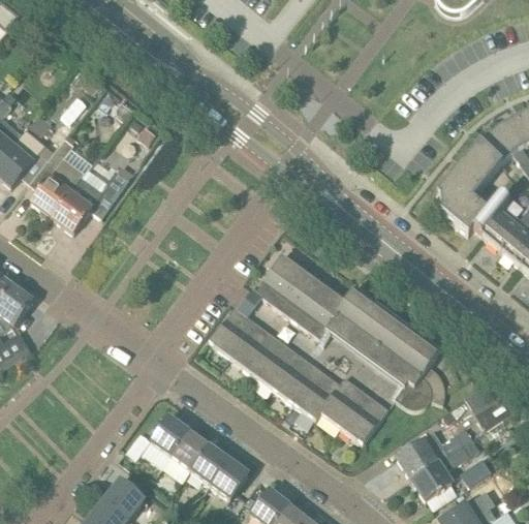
[(436,0),(436,2),(439,6),(442,9),(446,11),(452,13),(456,13),(461,12),(465,10),(469,8),(477,0),(436,0)]
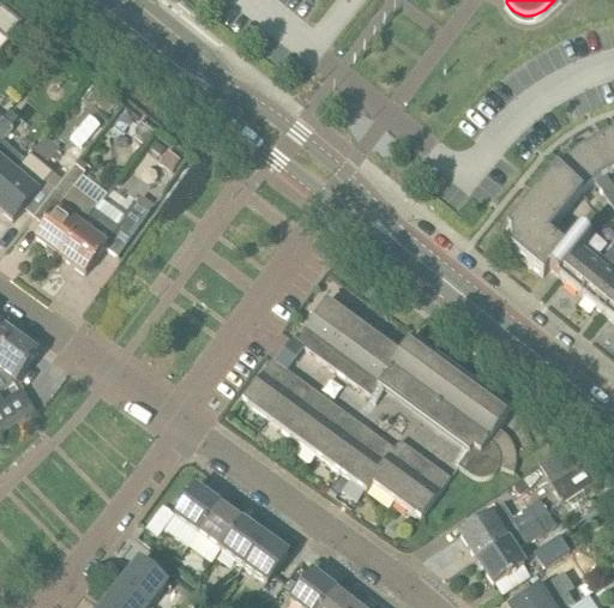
[(108,110),(119,98),(120,96),(101,80),(97,83),(89,94),(108,110)]
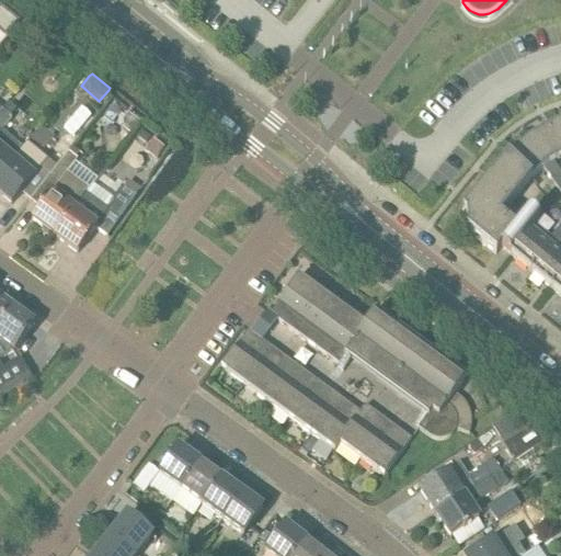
[(0,169),(23,143),(2,125),(12,112),(10,111),(16,103),(9,97),(6,102),(4,101),(2,104),(0,106),(0,169)]
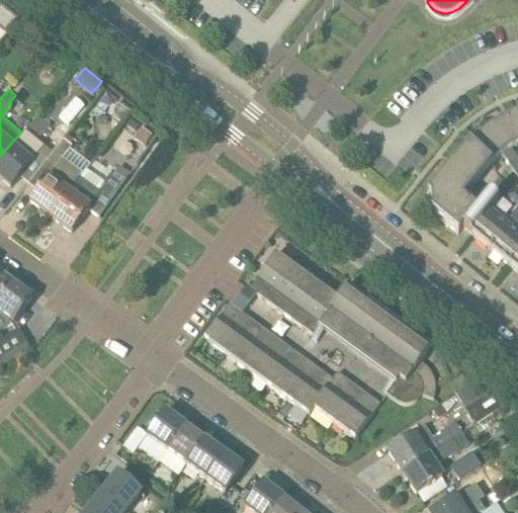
[(115,113),(121,118),(130,108),(119,99),(114,105),(115,113)]
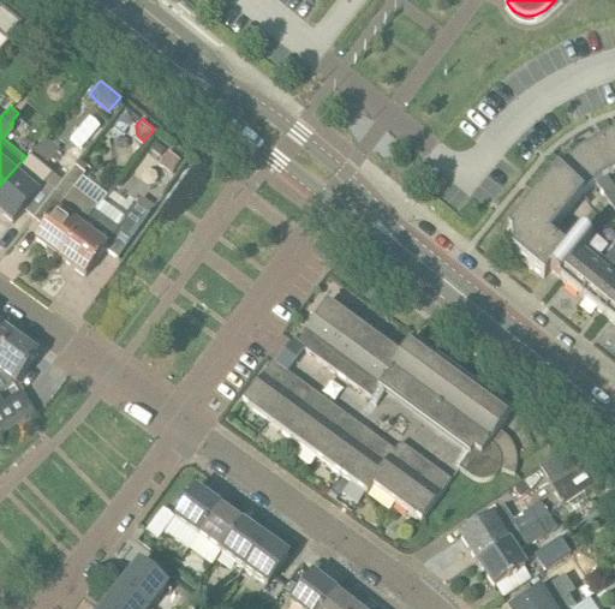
[(614,167),(614,144),(609,130),(581,145),(602,175),(608,172),(614,167)]
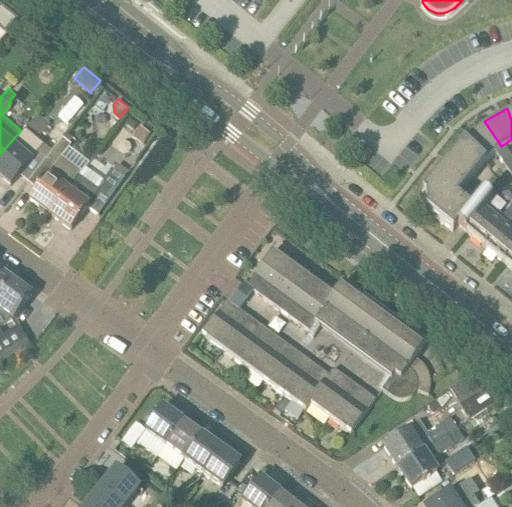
[(464,138),(484,159),(497,149),(501,146),(484,121),(464,138)]
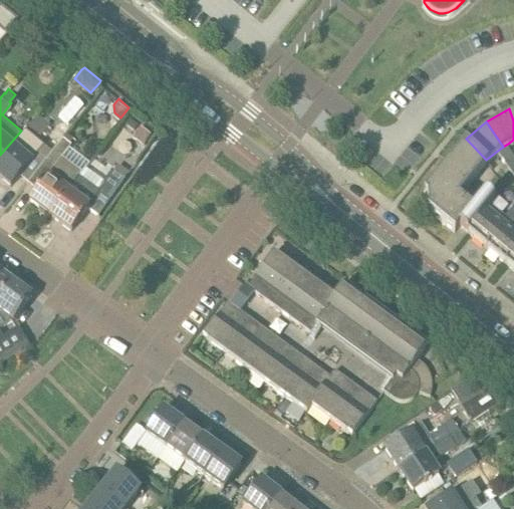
[(151,131),(140,123),(133,134),(144,142),(151,131)]
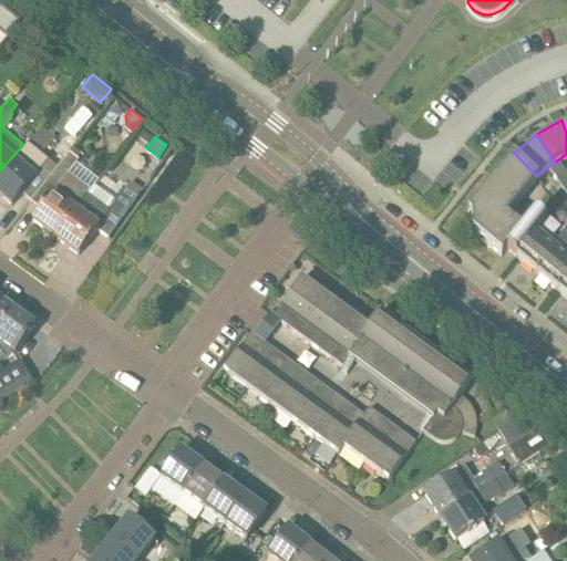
[(0,189),(12,200),(22,189),(23,190),(26,188),(32,194),(50,172),(41,166),(49,157),(28,138),(23,144),(0,170),(0,189)]
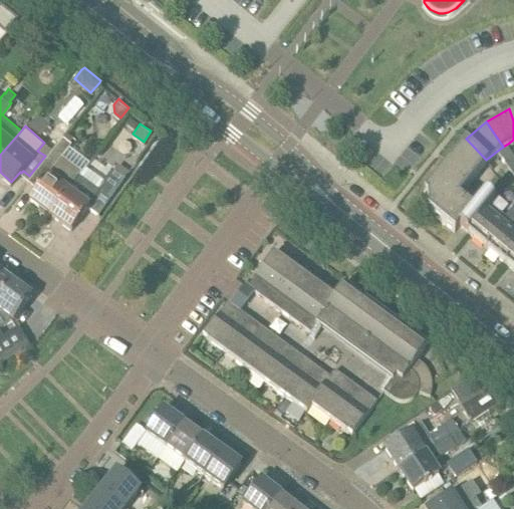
[(50,211),(68,187),(80,168),(60,153),(68,143),(60,136),(45,156),(29,176),(27,179),(28,179),(30,177),(38,182),(36,185),(37,186),(29,196),(50,211)]
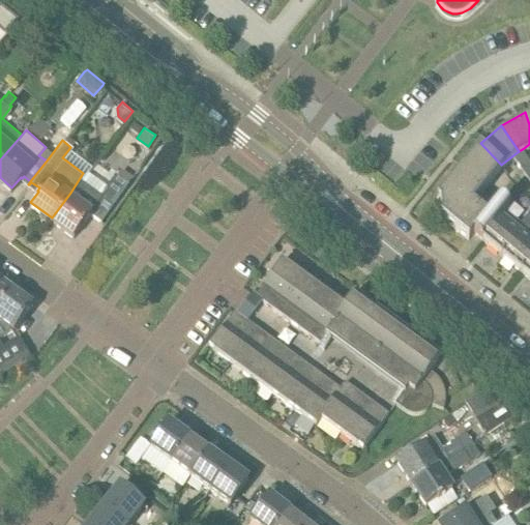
[(449,180),(473,200),(501,165),(480,143),(480,142),(449,180)]
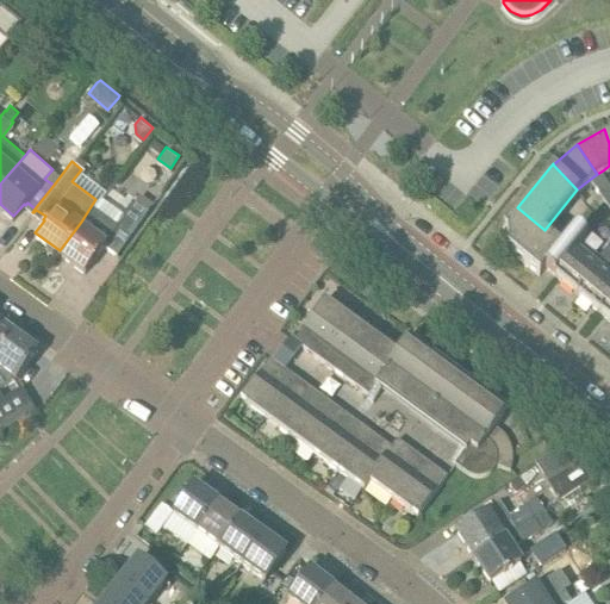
[(592,178),(603,194),(609,188),(609,181),(603,170),(597,174),(592,178)]
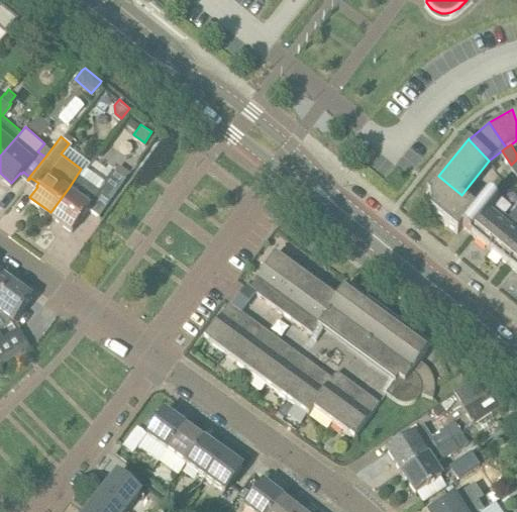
[(98,212),(124,176),(113,168),(99,186),(80,173),(69,188),(50,212),(73,227),(89,205),(98,212)]
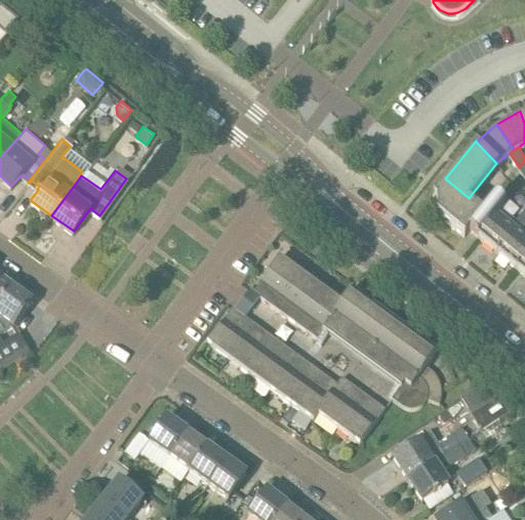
[(493,195),(482,209),(469,198),(445,178),(431,196),(430,200),(430,203),(432,206),(465,233),(470,227),(478,234),(496,212),(506,201),(496,195),(493,195)]
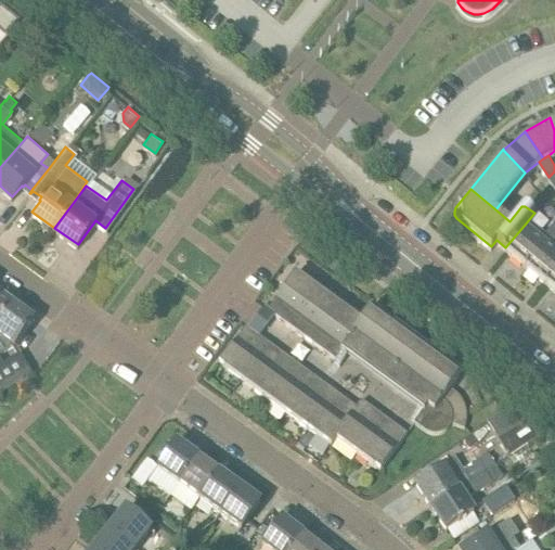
[(545,240),(541,237),(525,224),(525,225),(505,247),(526,265),(545,240)]
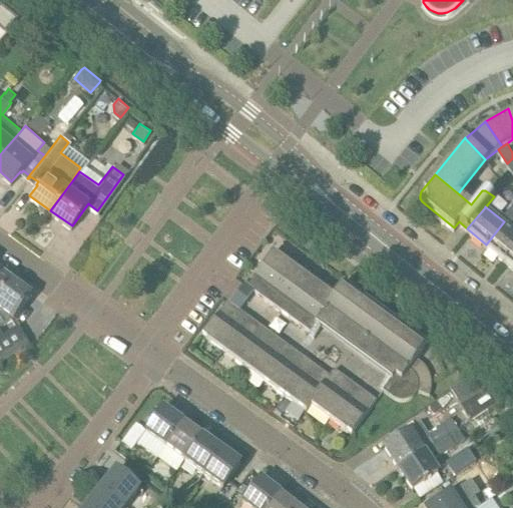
[(512,218),(512,213),(507,209),(500,218),(504,221),(508,225),(512,218)]
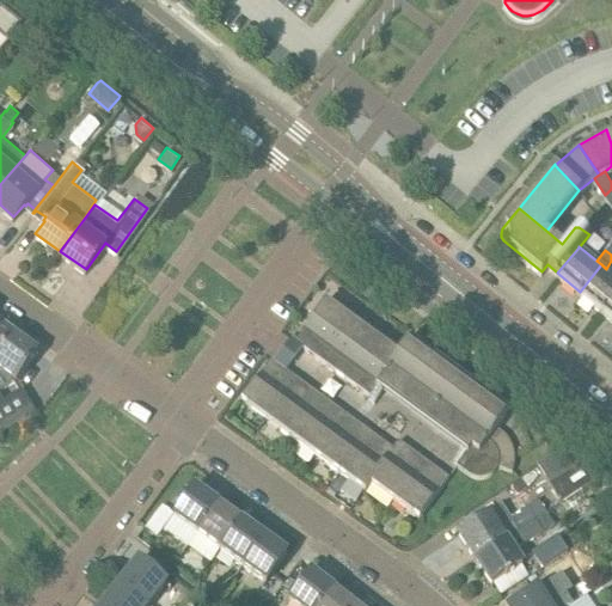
[(603,310),(611,298),(611,273),(606,269),(601,264),(580,292),(603,310)]
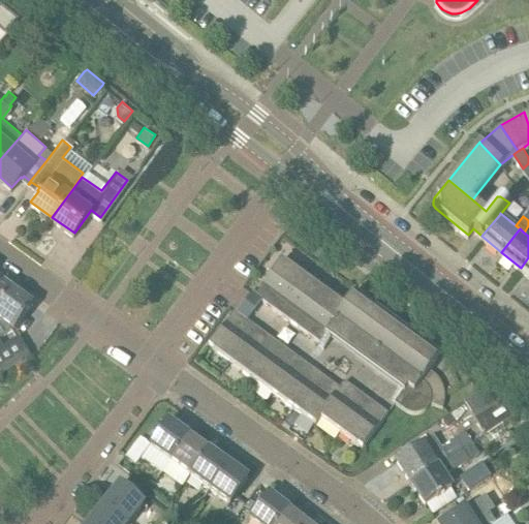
[(429,401),(430,399),(442,404),(444,397),(444,396),(445,393),(444,389),(443,384),(442,381),(440,377),(438,373),(435,370),(432,367),(429,366),(440,350),(354,288),(345,302),(336,296),(281,255),(255,291),(319,338),(330,325),(407,381),(395,398),(404,404),(407,407),(411,408),(415,408),(419,408),(424,406),(427,404),(429,401)]
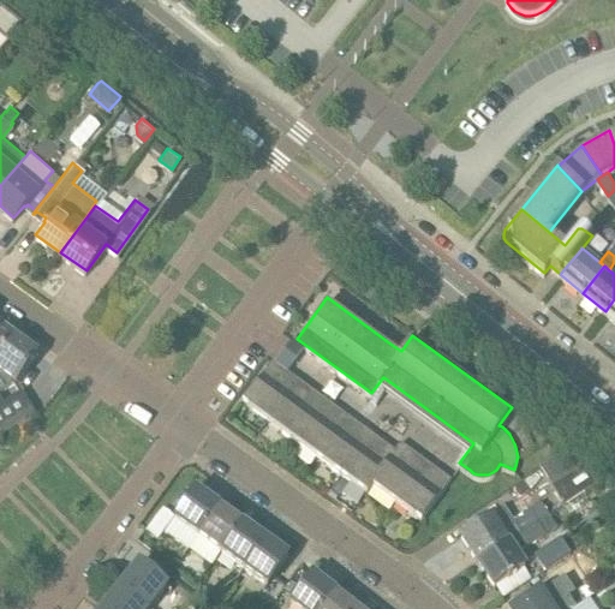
[(0,350),(13,332),(0,322),(0,350)]
